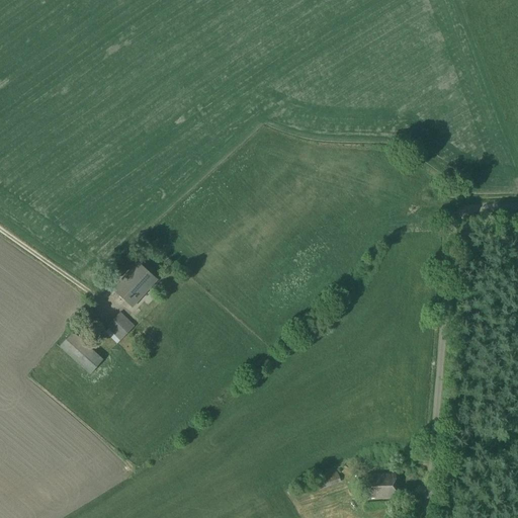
[(111,289),(132,308),(157,280),(137,262),(111,289)]
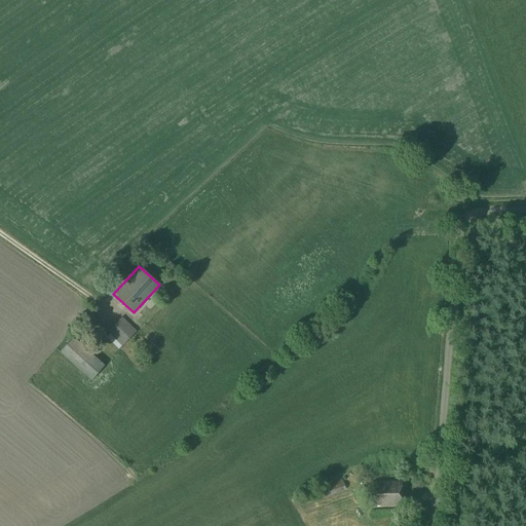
[(107,332),(121,346),(136,331),(121,316),(107,332)]
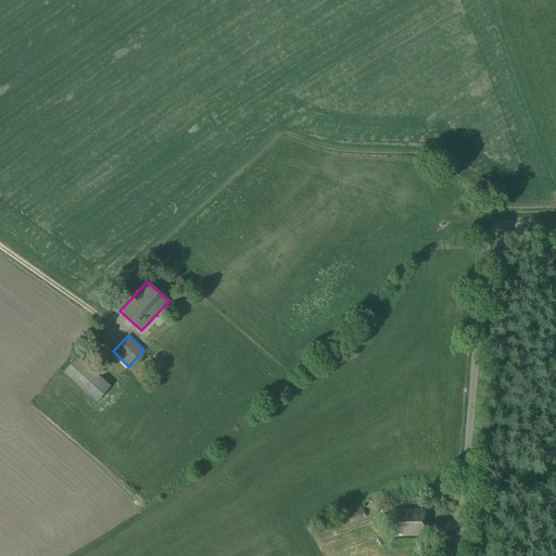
[(63,373),(96,402),(110,386),(77,356),(63,373)]
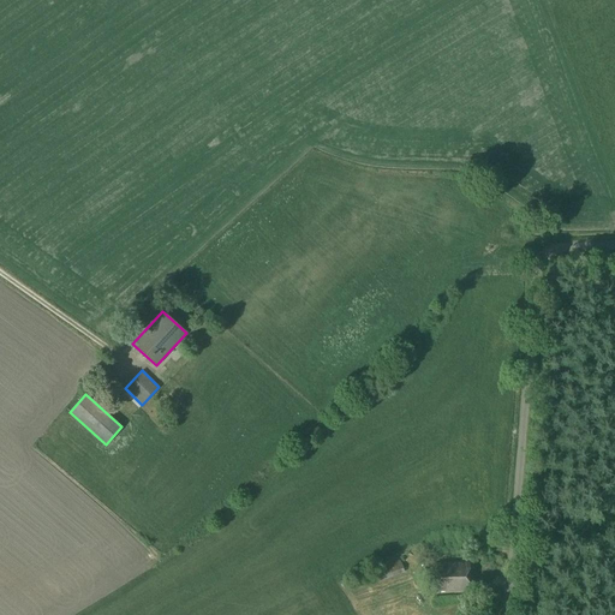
[(372,571),(377,583),(404,572),(399,561),(372,571)]
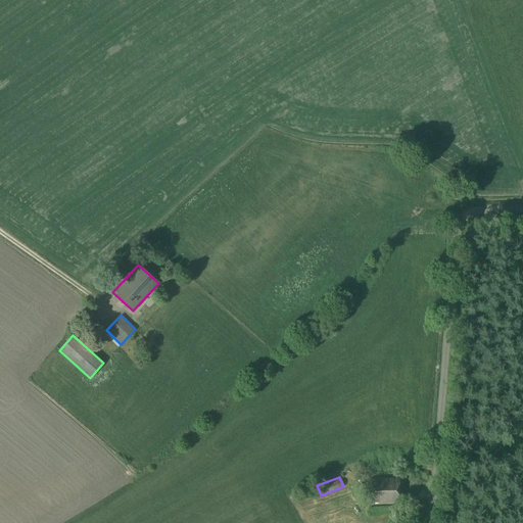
[(370,480),(370,503),(399,502),(398,479),(370,480)]
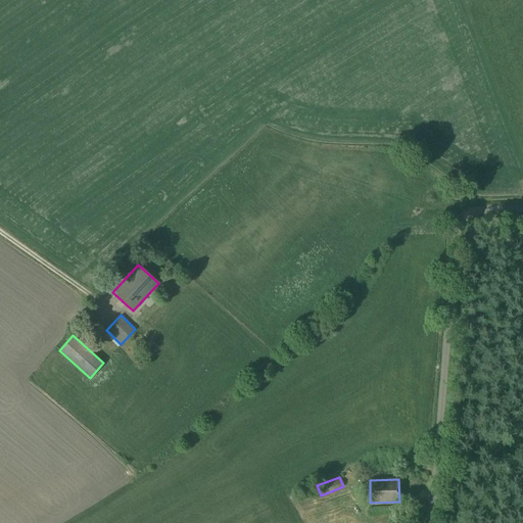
[(341,489),(325,494),(327,501),(343,494),(341,489)]
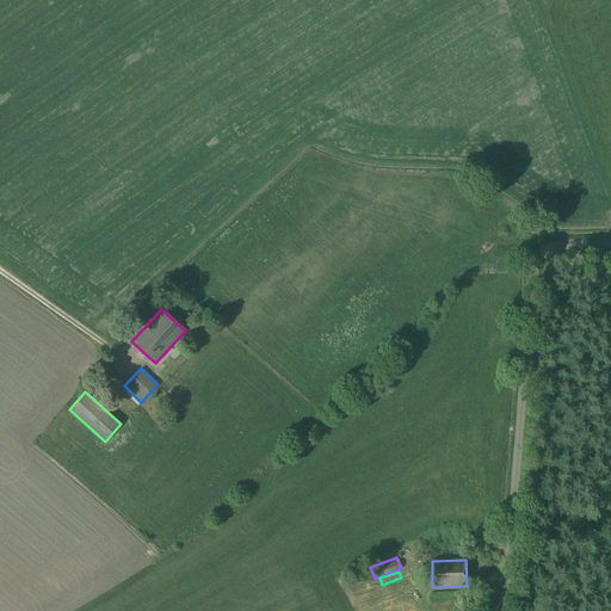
All buildings are outlined.
